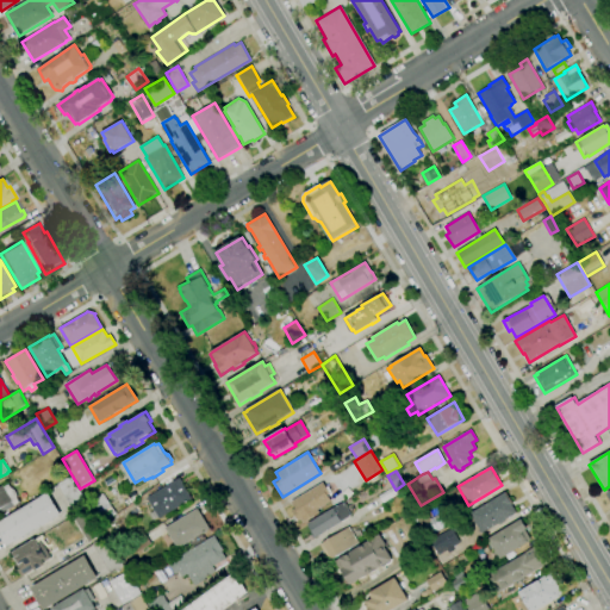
[(160,520),(147,498),(180,478),(180,479),(181,478),(186,486),(185,486),(192,499),(160,520)]
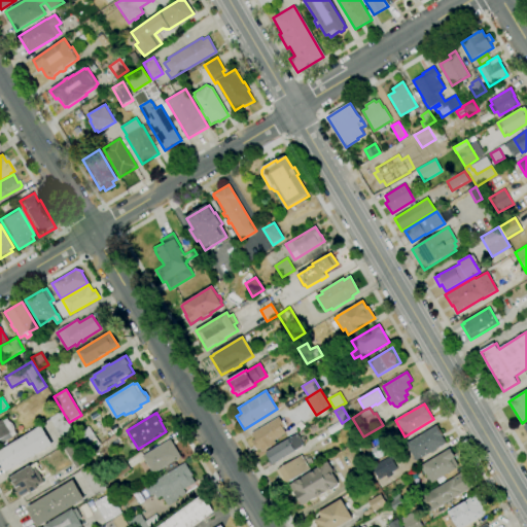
[(262,452),(260,449),(257,451),(252,441),(255,438),(251,433),(279,417),(285,427),(283,428),(286,433),(274,441),(276,444),(262,452)]
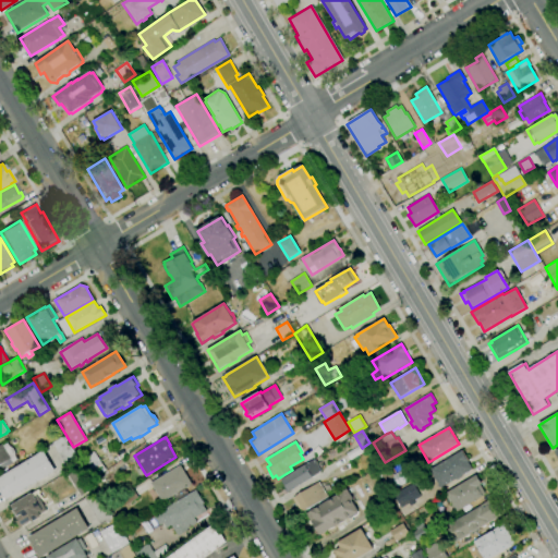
[(0,470),(0,446),(2,445),(7,452),(12,450),(17,459),(13,462),(13,463),(0,470)]
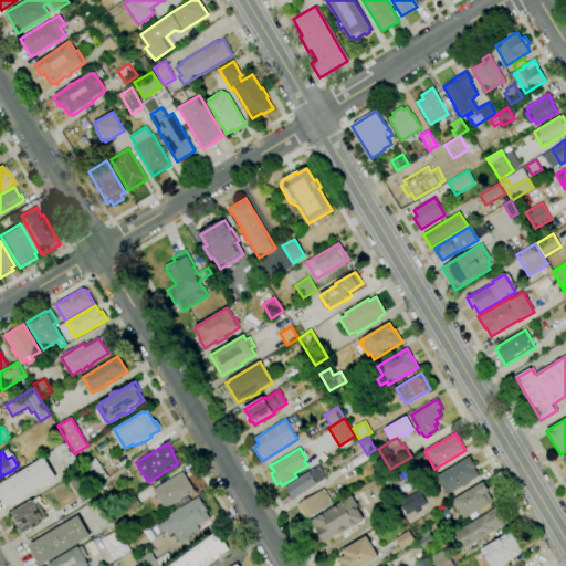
[(8,507),(0,495),(0,483),(45,457),(58,478),(8,507)]
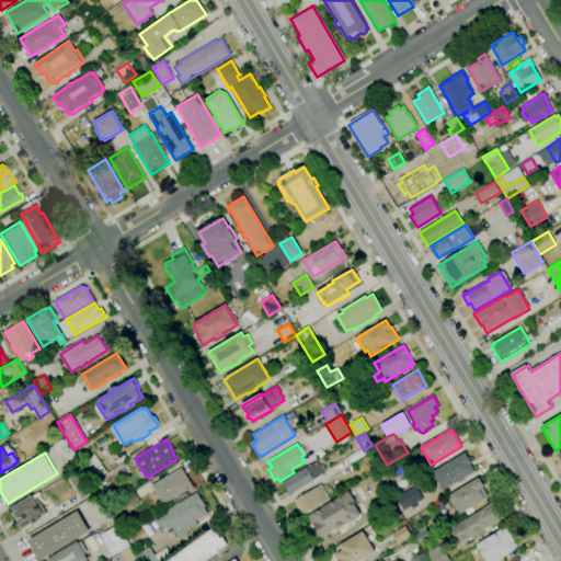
[(444,491),(433,472),(466,453),(472,464),(470,465),(476,472),(444,491)]
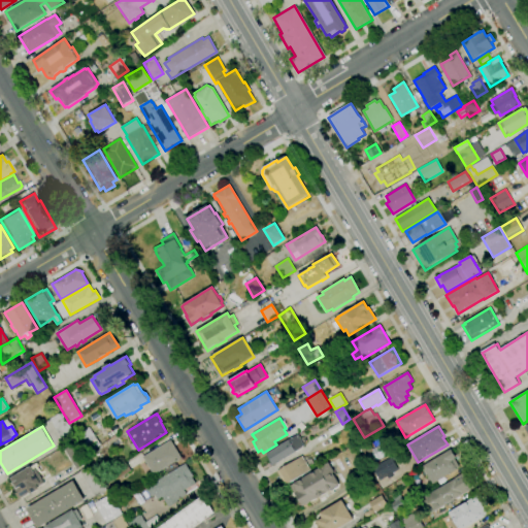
[(271,467),(269,463),(270,462),(266,453),(298,434),(304,447),(295,452),(296,453),(271,467)]
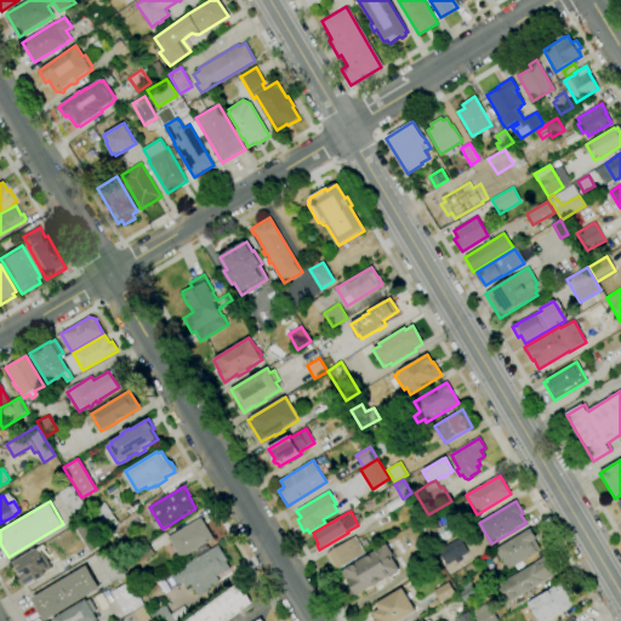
[(167,537),(201,518),(214,539),(181,559),(167,537)]
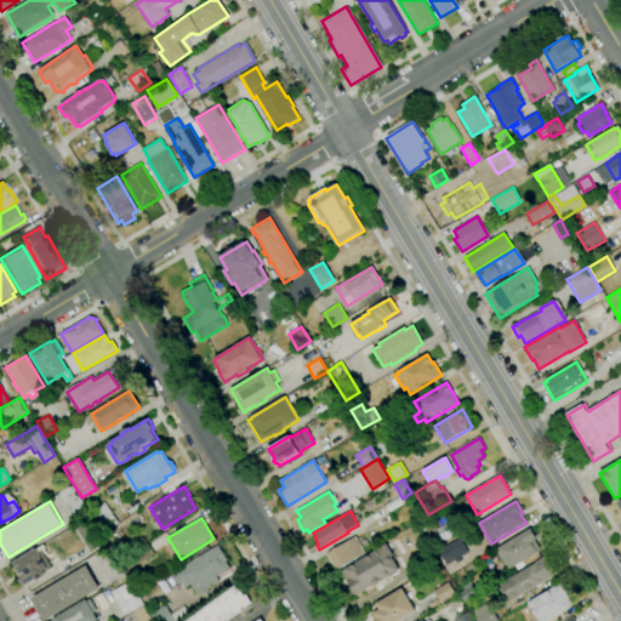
[(433,550),(423,534),(437,525),(438,529),(450,522),(457,534),(433,550)]
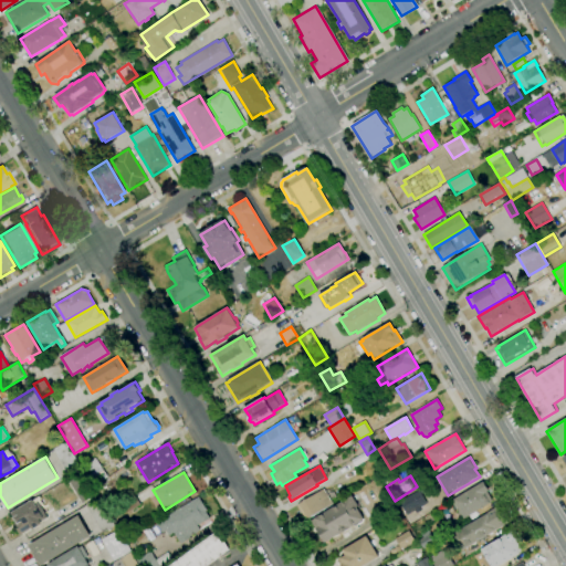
[(83,503),(69,481),(74,478),(85,494),(86,494),(90,499),(83,503)]
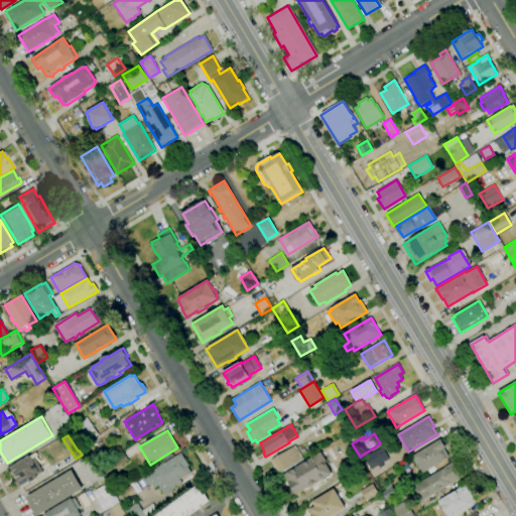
[(423,474),(412,457),(440,439),(445,447),(444,448),(448,457),(446,459),(423,474)]
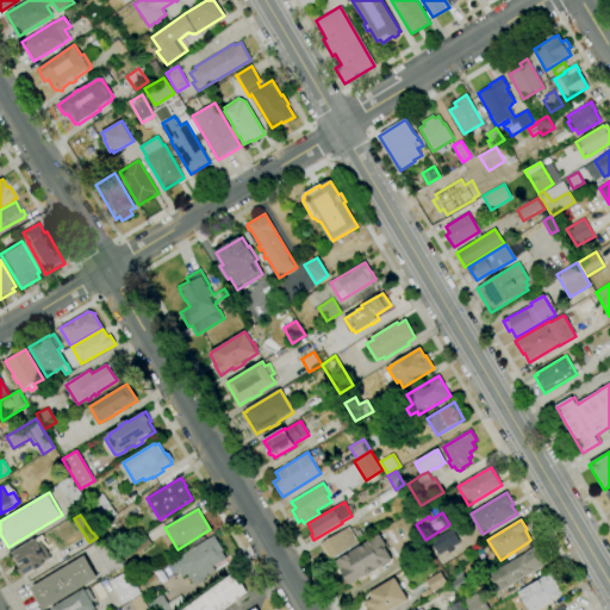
[(329,561),(319,545),(349,528),(359,543),(329,561)]
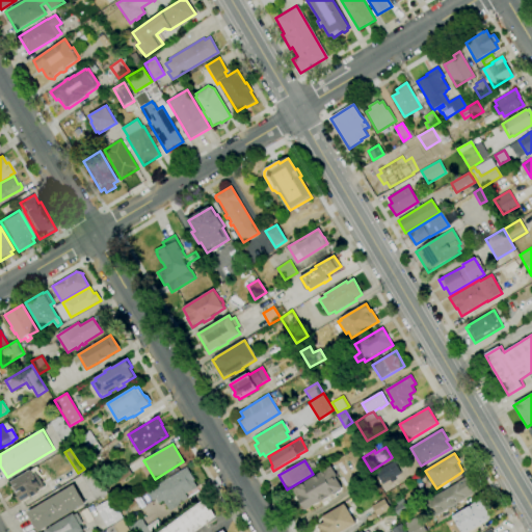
[(132,475),(116,484),(111,475),(127,466),(132,475)]
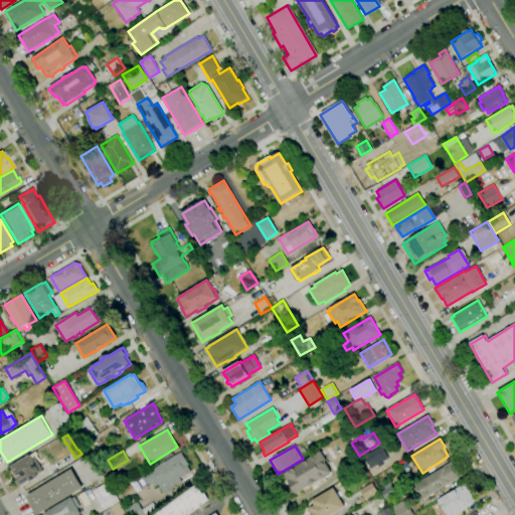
[(165,495),(159,485),(154,488),(151,483),(148,485),(142,476),(181,452),(189,465),(187,466),(191,472),(184,477),(184,476),(180,479),(182,483),(173,489),(174,490),(165,495)]
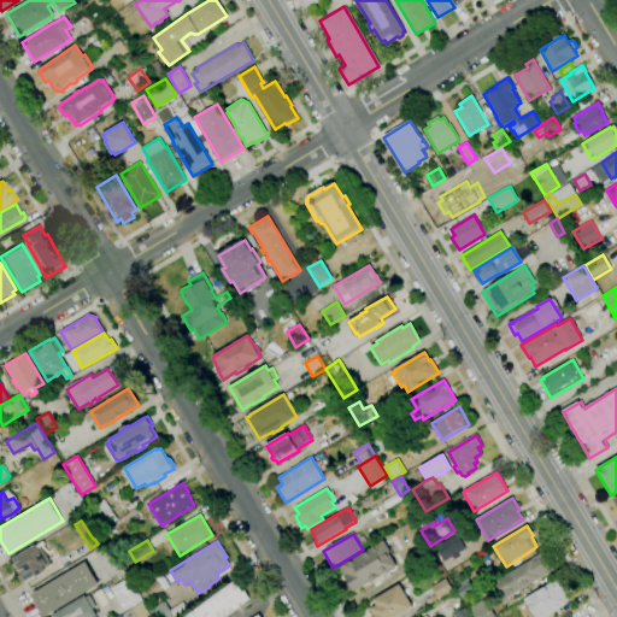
[(354,592),(348,582),(347,583),(339,569),(385,541),(391,552),(389,553),(397,566),(382,575),(382,576),(369,585),(368,583),(354,592)]
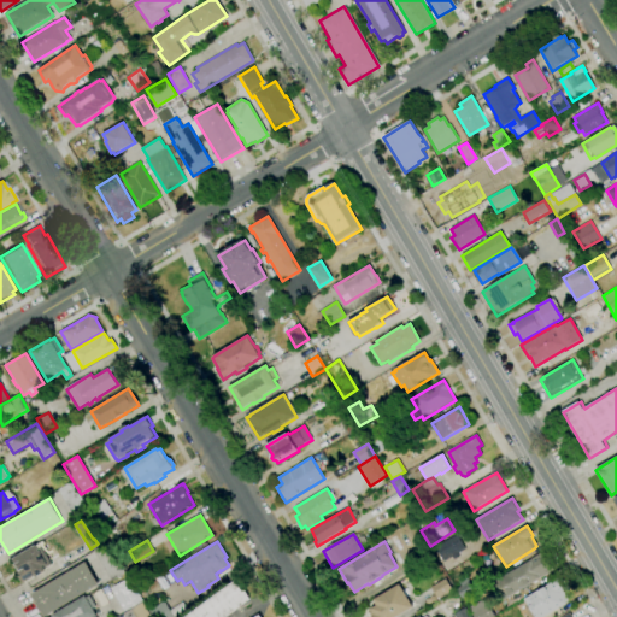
[(23,585),(19,577),(22,576),(16,565),(17,565),(13,558),(36,545),(37,546),(39,548),(41,547),(52,565),(46,569),(47,571),(36,577),(23,585)]
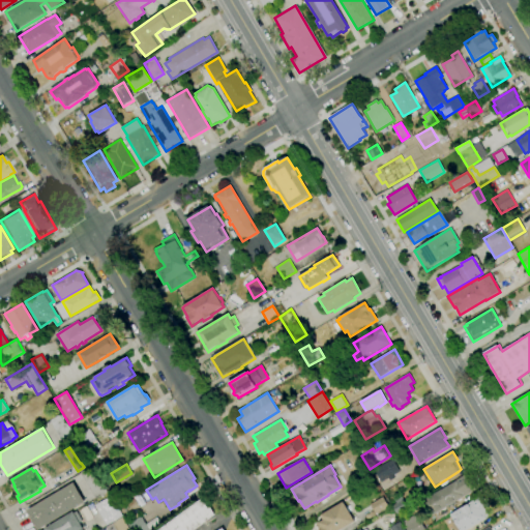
[(433,516),(423,500),(455,481),(454,480),(464,475),(473,492),(465,497),(433,516)]
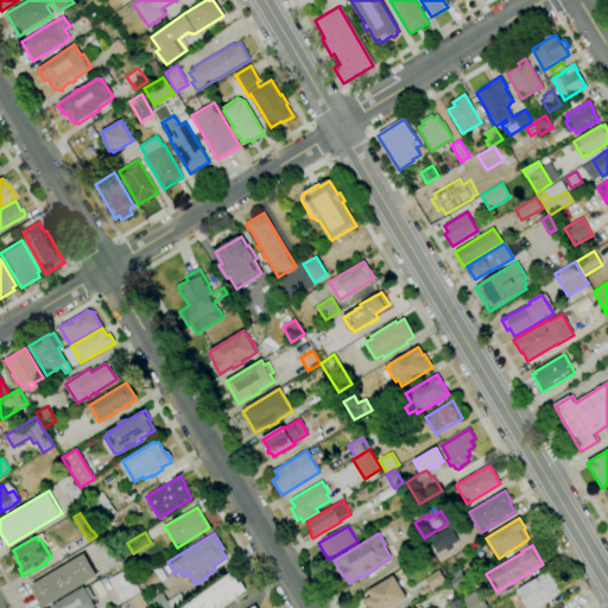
[(44,607),(31,587),(84,555),(97,576),(44,607)]
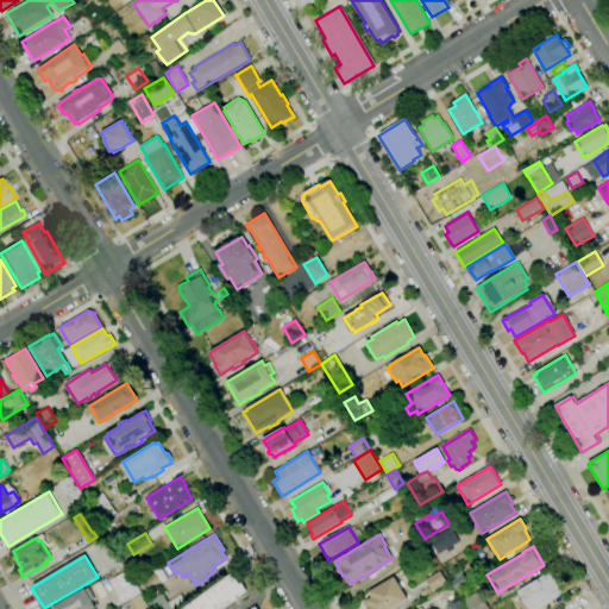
[(456,590),(450,582),(454,578),(453,575),(460,570),(469,583),(456,590)]
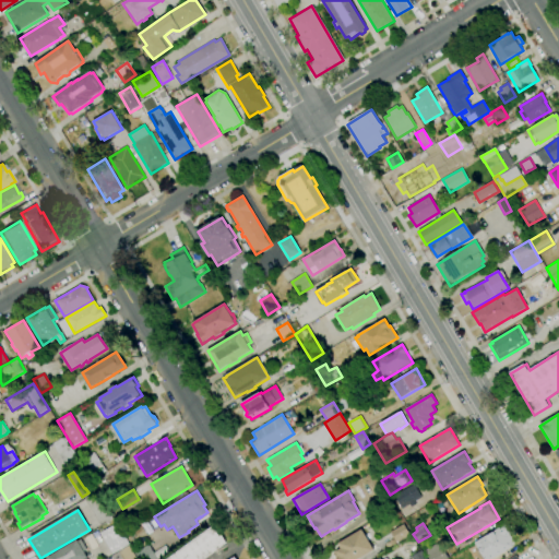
[(113,555),(100,534),(117,524),(129,545),(113,555)]
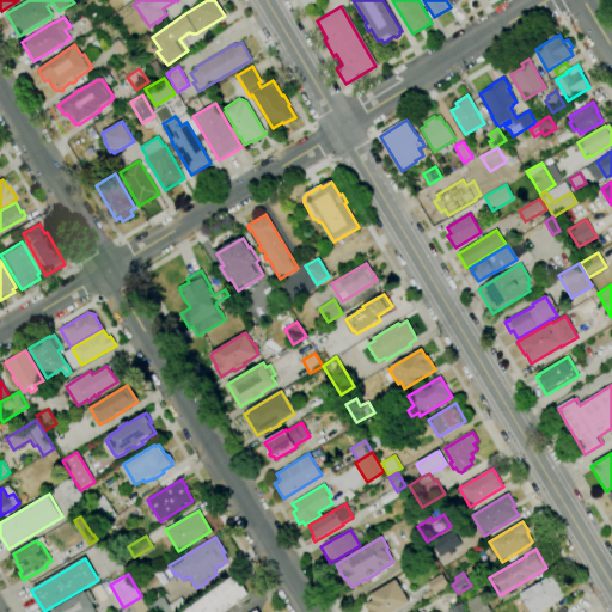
[(225,611),(252,611),(257,610),(258,611),(184,611),(236,574),(249,595),(225,611)]
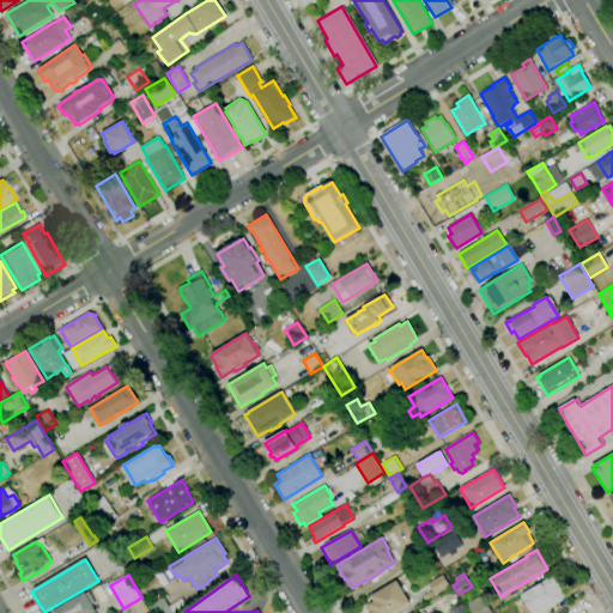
[(435,595),(428,583),(443,575),(449,586),(435,595)]
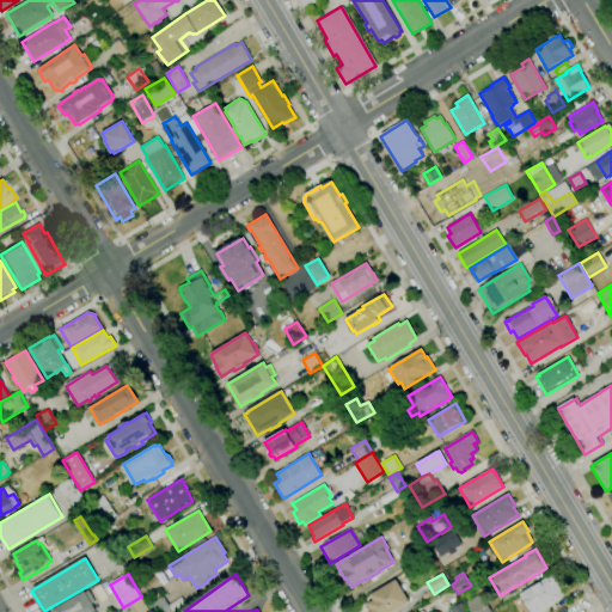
[(539,611),(531,611),(520,594),(552,574),(560,586),(564,595),(561,598),(562,599),(539,611)]
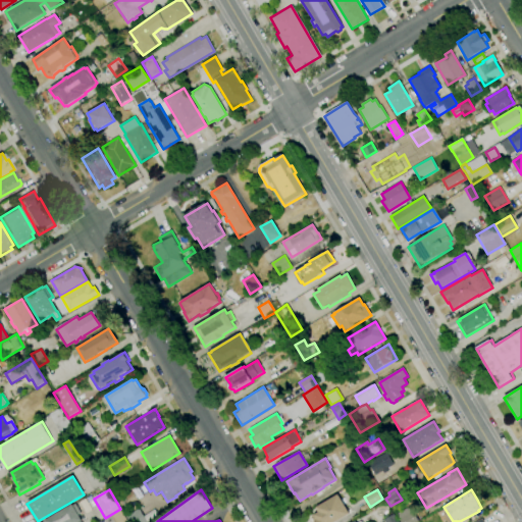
[(315,521),(312,517),(314,516),(313,515),(319,512),(316,508),(337,494),(350,514),(335,521),(315,521)]
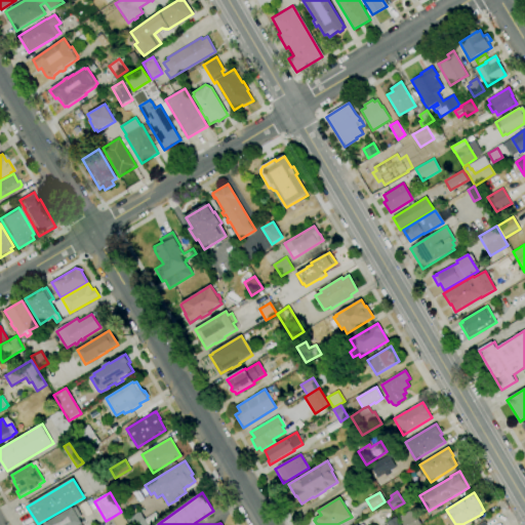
[(45,524),(44,524),(73,507),(73,508),(76,507),(82,517),(80,519),(83,518),(85,521),(82,523),(83,524),(82,524),(45,524)]
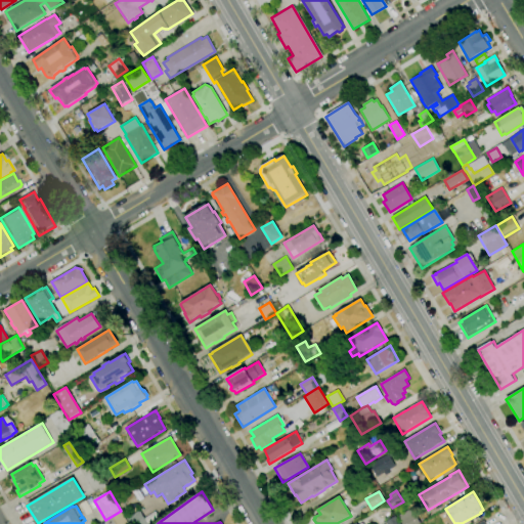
[(419,523),(402,523),(398,517),(411,509),(421,523),(419,523)]
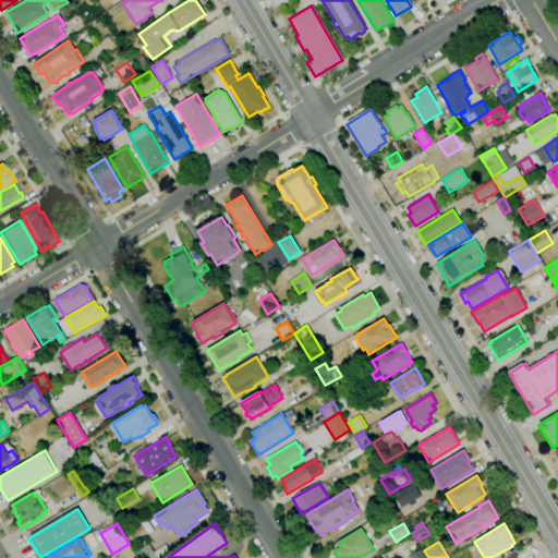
[(137,557),(134,553),(148,544),(156,557),(137,557)]
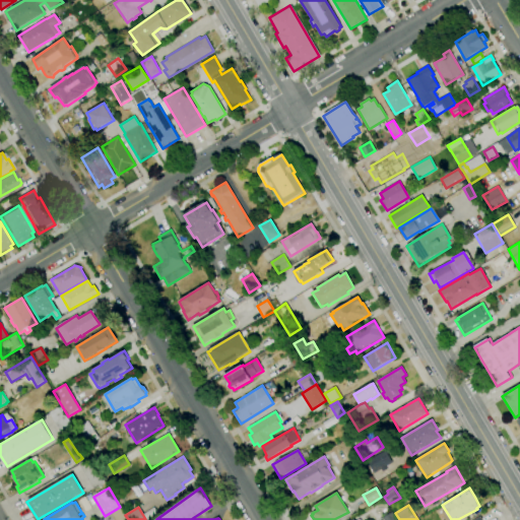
[(113,519),(110,514),(120,508),(127,519),(113,519)]
